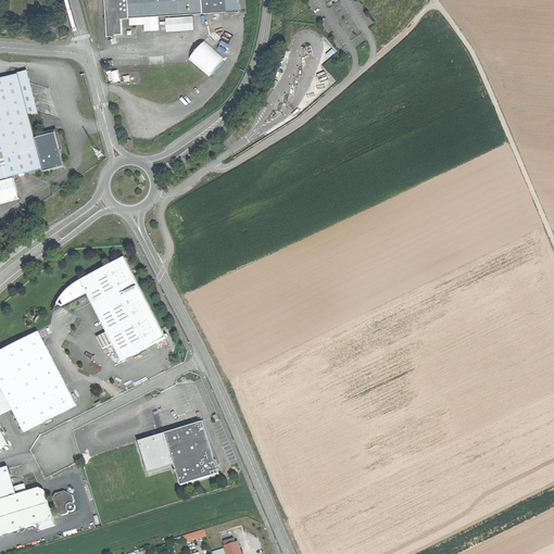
[(102,0),(104,37),(112,37),(112,35),(121,35),(120,19),(118,0),(102,0)]
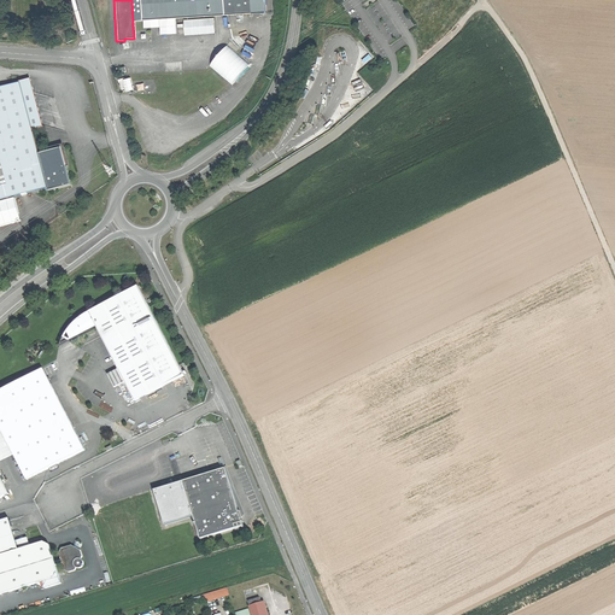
[(132,0),(133,21),(142,21),(141,0),(132,0)]
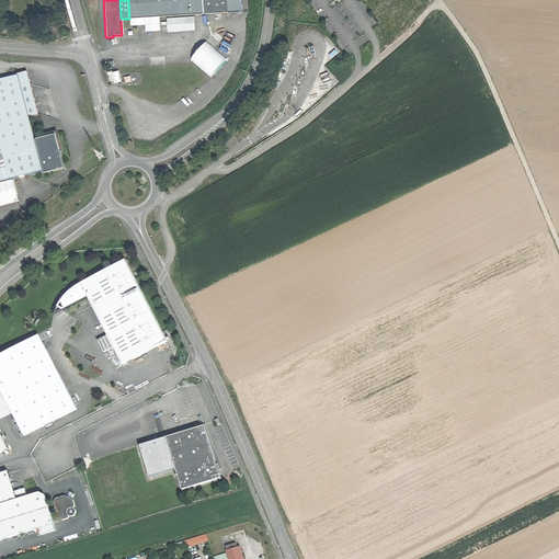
[(128,0),(129,19),(130,19),(141,18),(240,11),(239,0),(128,0)]
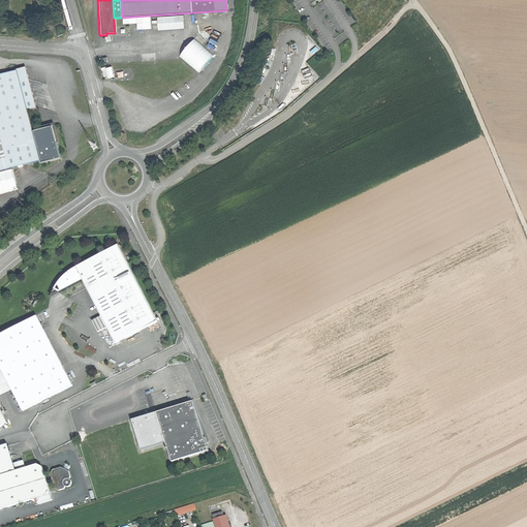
[(193,38),(177,55),(195,71),(211,54),(193,38)]
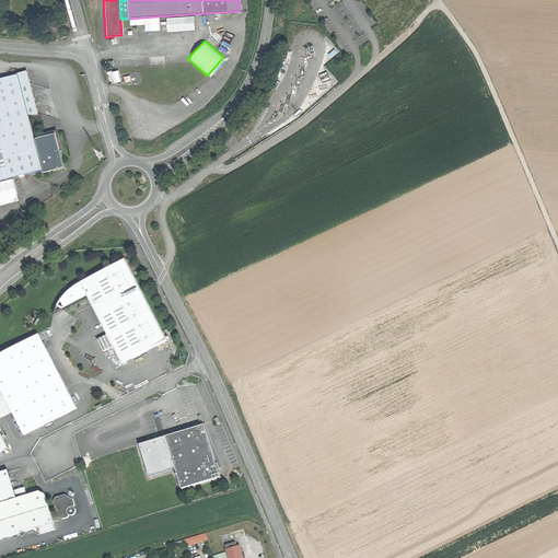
[(107,70),(111,81),(120,79),(118,67),(107,70)]
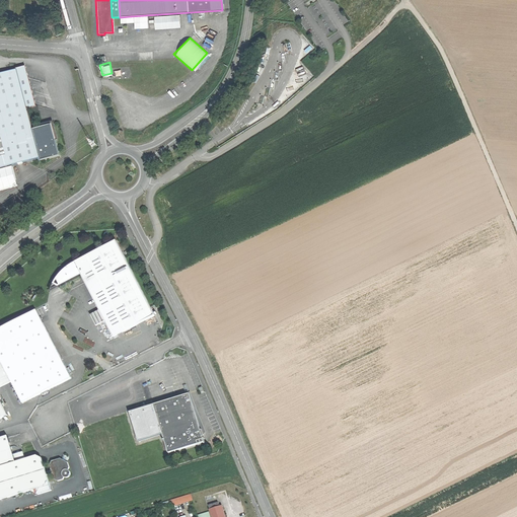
[(14,68),(24,106),(33,104),(23,66),(14,68)]
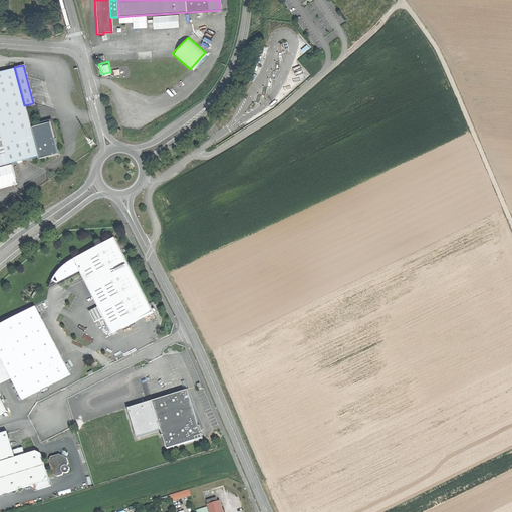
[(14,67),(0,70),(0,164),(9,162),(37,155),(38,158),(56,153),(48,121),(30,126),(24,105),(14,67)]
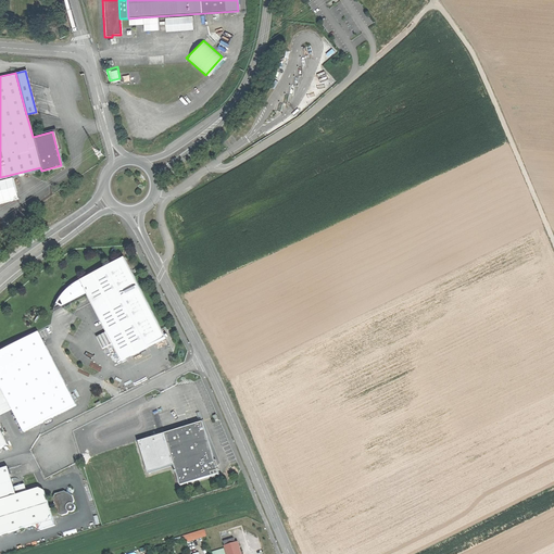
[(10,175),(0,177),(0,200),(12,197),(15,194),(10,175)]
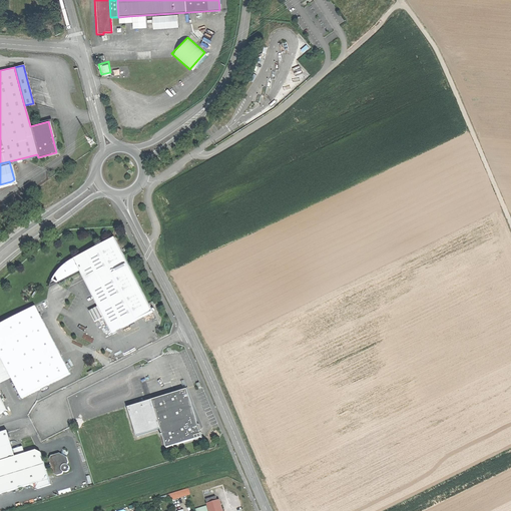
[(61,267),(53,278),(55,283),(79,272),(110,332),(150,311),(112,236),(71,258),(68,261),(61,267)]
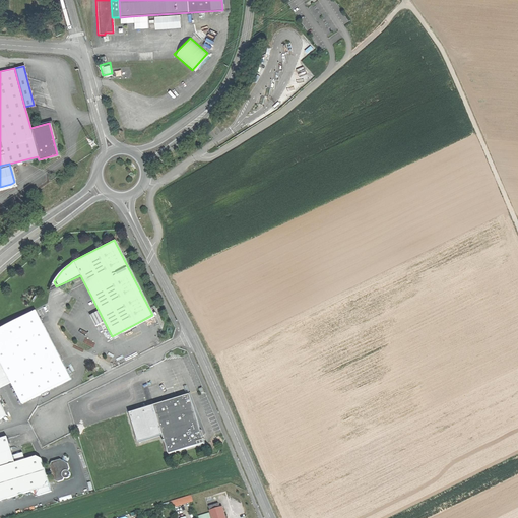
[(0,362),(10,382),(20,401),(69,377),(35,309),(0,326),(0,362)]
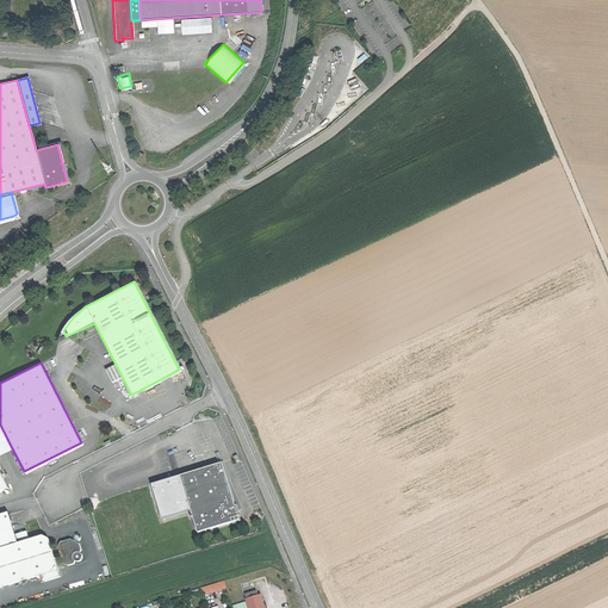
[(0,454),(12,448),(0,425),(0,454)]
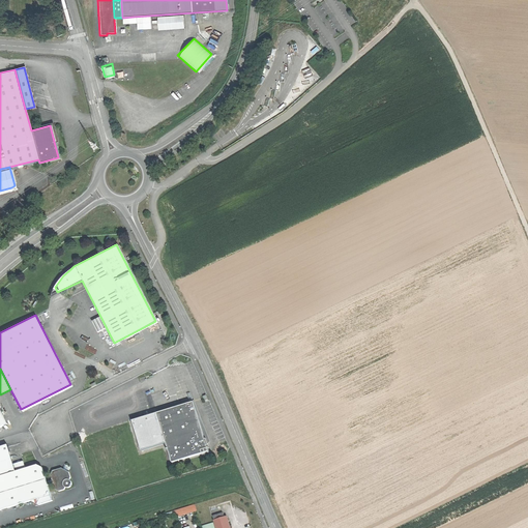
[(192,400),(155,411),(164,441),(170,461),(206,449),(205,444),(203,437),(192,400)]
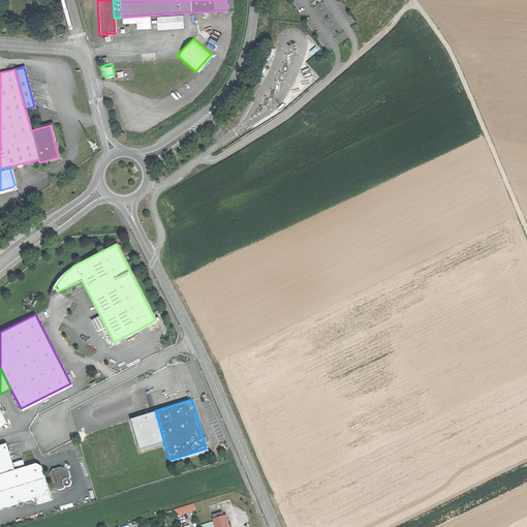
[(140,448),(163,440),(155,410),(130,419),(140,448)]
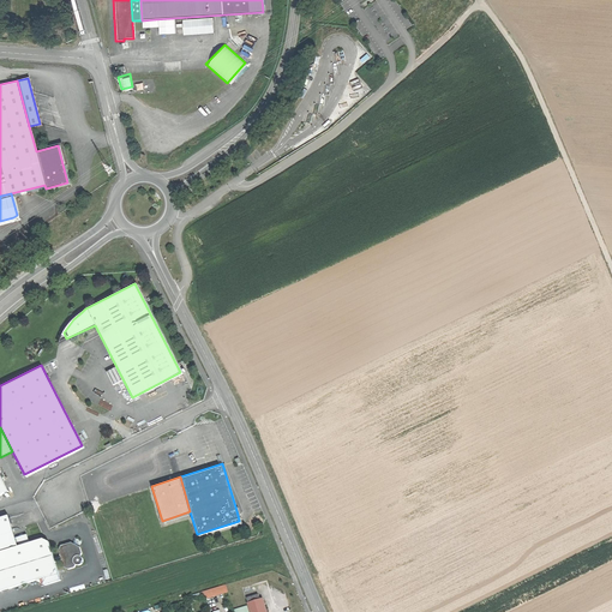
[(256,510),(245,521),(252,528),(263,516),(256,510)]
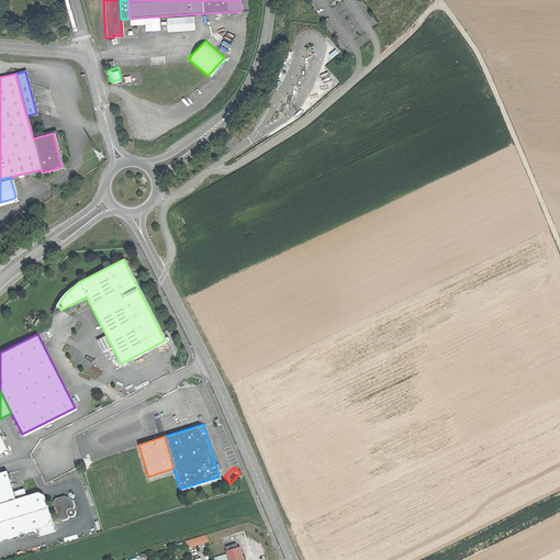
[(7,470),(0,472),(0,502),(25,495),(23,488),(13,491),(7,470)]
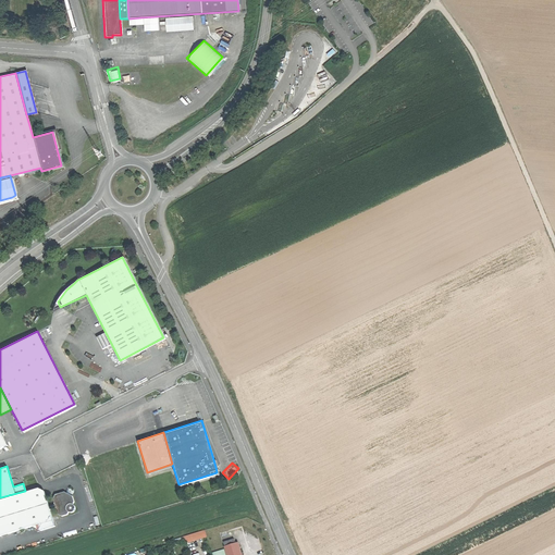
[(63,491),(53,494),(51,497),(53,504),(47,506),(42,491),(37,486),(25,491),(0,497),(0,533),(31,525),(48,520),(50,516),(47,508),(53,507),(57,514),(60,515),(66,514),(66,512),(70,510),(72,510),(73,507),(73,506),(73,504),(71,503),(72,500),(71,494),(69,494),(65,492),(63,491)]
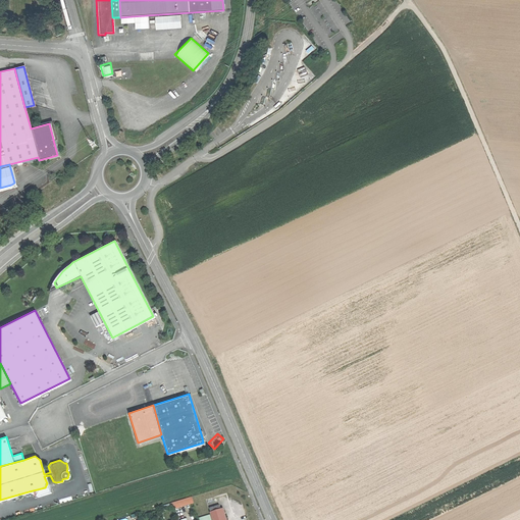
[(45,487),(29,491),(36,496),(49,491),(47,483),(45,487)]
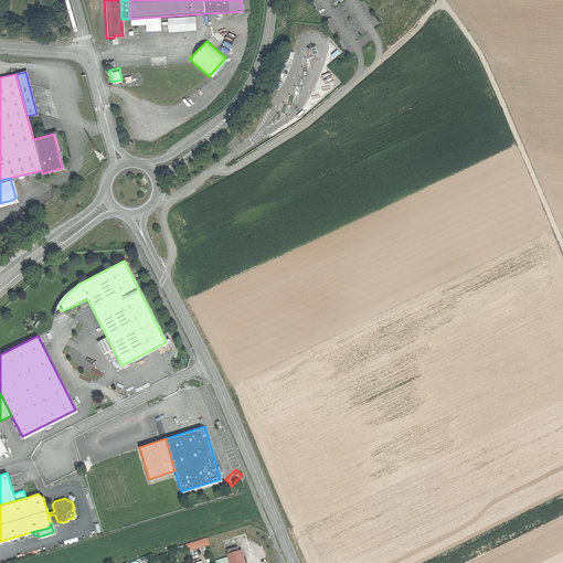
[(183,541),(186,549),(209,543),(208,535),(183,541)]
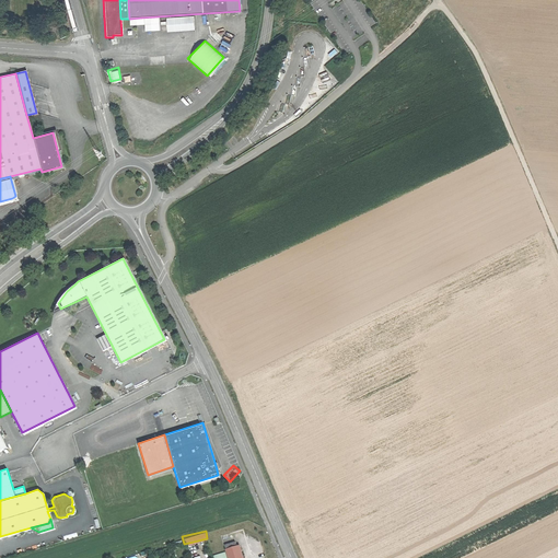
[(236,544),(224,548),(227,557),(241,557),(237,544),(236,544)]
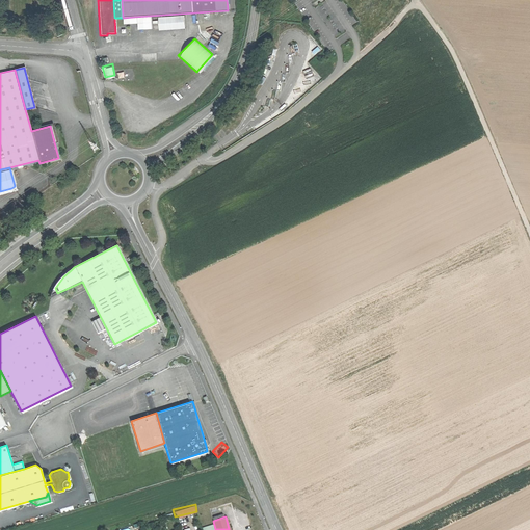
All buildings are outlined.
